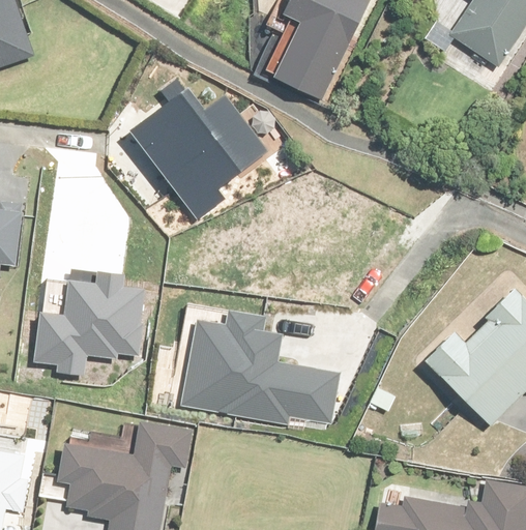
[(0,65),(34,53),(15,0),(0,0),(0,65)]
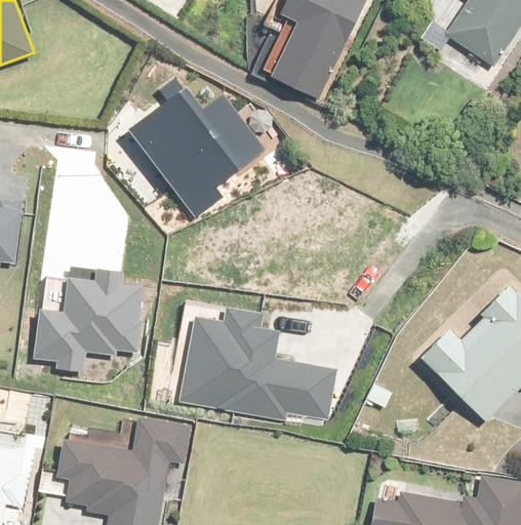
[(520,0),(464,0),(466,1),(442,33),(490,68),(520,25),(520,0)]
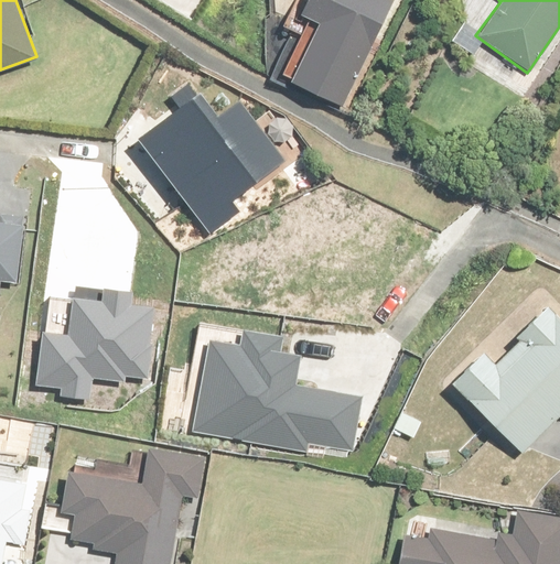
[(0,281),(18,282),(22,225),(15,225),(17,215),(0,213),(0,281)]
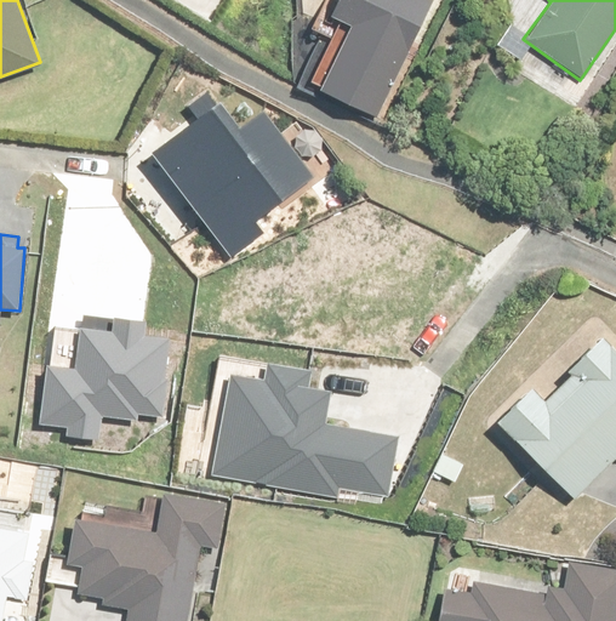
[(571,496),(610,457),(615,456),(615,351),(603,337),(570,370),(574,374),(546,402),(532,388),(498,422),(509,433),(571,496)]
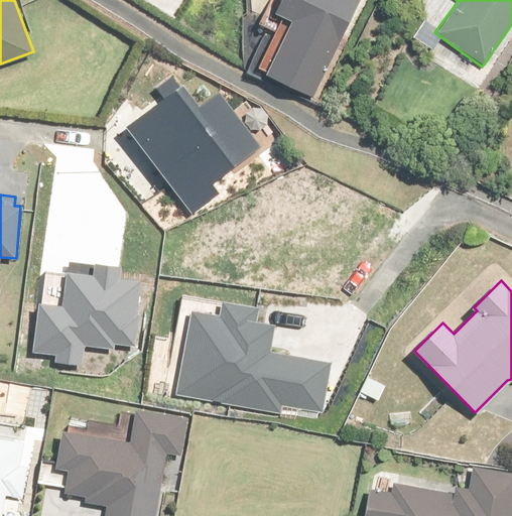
[(55,469),(66,470),(64,495),(88,497),(87,504),(107,506),(105,515),(156,515),(159,486),(175,488),(181,418),(133,413),(130,442),(57,435),(55,469)]
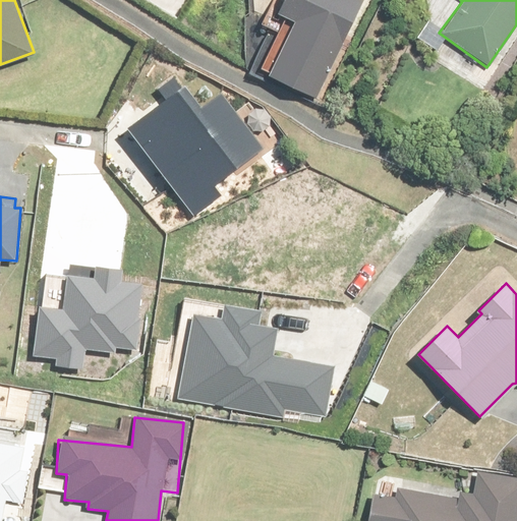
[(0,520),(1,520),(5,500),(21,503),(26,472),(19,471),(22,448),(0,445),(0,520)]
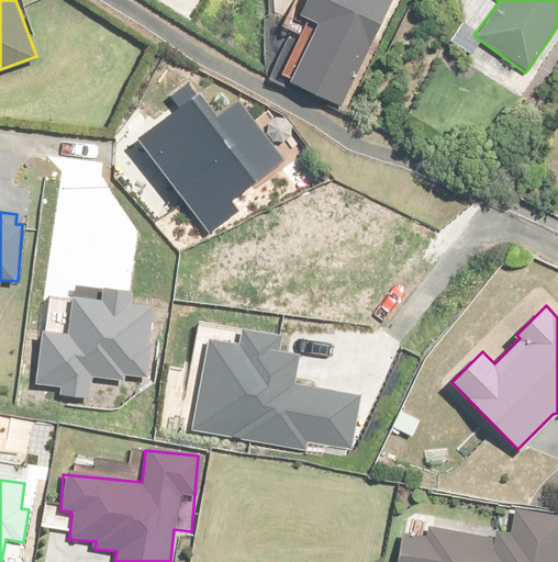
[(557,561),(557,514),(514,510),(512,534),(494,531),(493,536),(423,529),(423,540),(399,538),(397,561),(557,561)]
